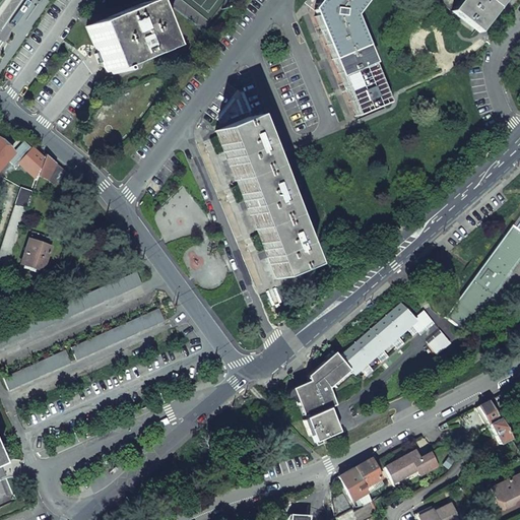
[(314,17),(355,117),(384,105),(351,16),(364,0),(319,0),(316,4),(318,6),(314,11),(316,16),(314,17)]
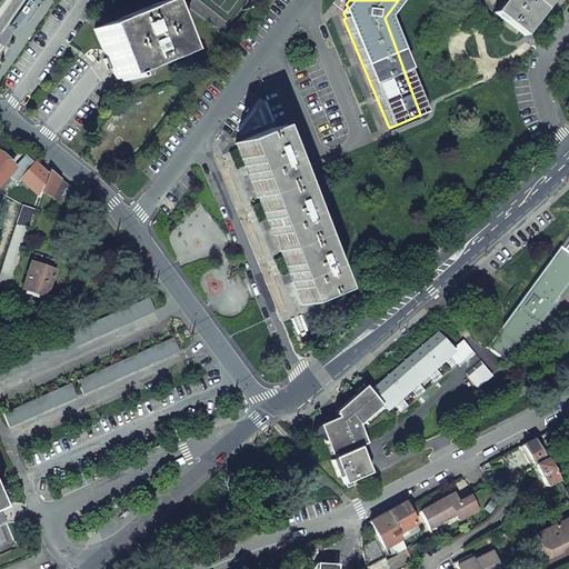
[(502,0),(493,12),(525,36),(551,0),(502,0)]
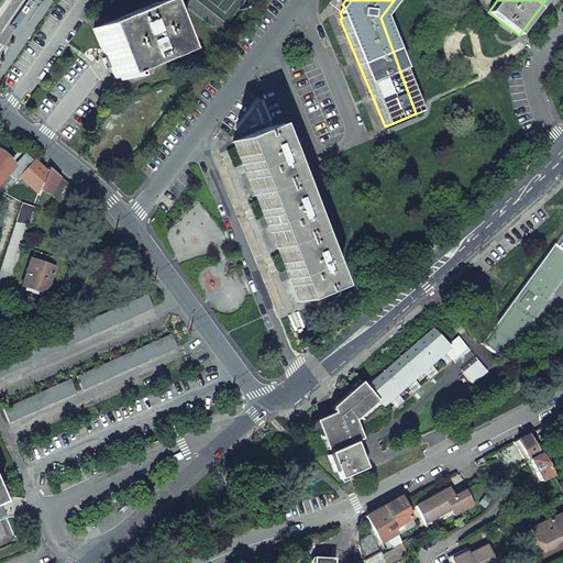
[(92,29),(114,79),(118,78),(120,81),(123,80),(122,76),(176,54),(155,3),(92,29)]
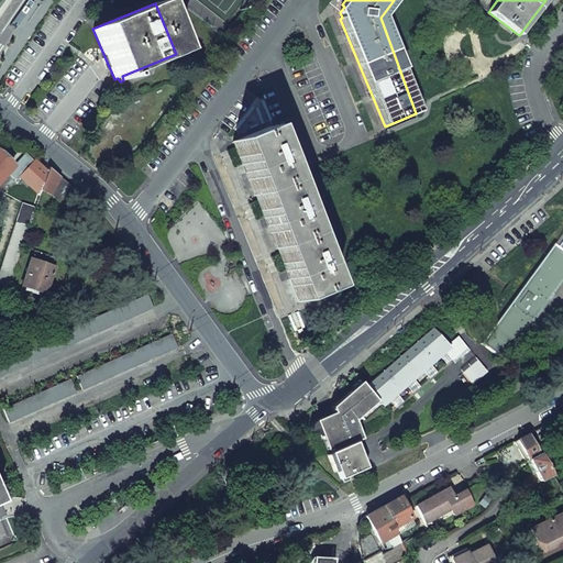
[(289,279),(299,302),(333,288),(267,128),(232,142),(245,173),(267,225),(289,279)]
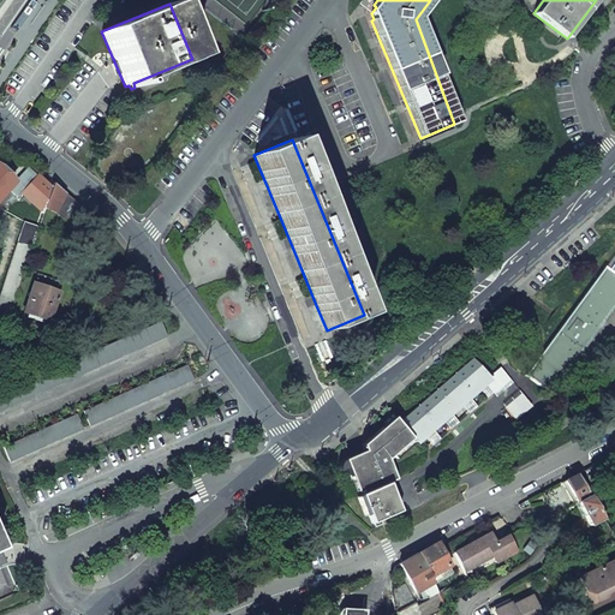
[(0,171),(0,196),(12,183),(0,171)]
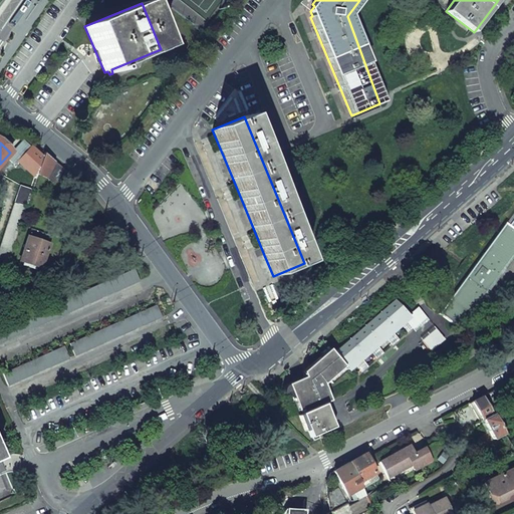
[(31,147),(17,162),(35,178),(37,174),(42,157),(31,147)]
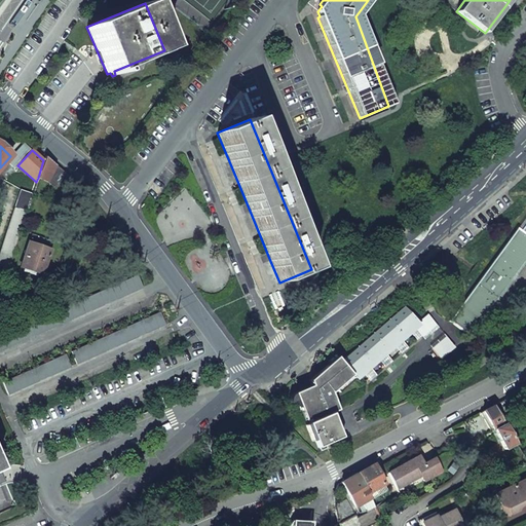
[(47,183),(53,188),(66,174),(45,157),(43,160),(38,178),(47,183)]
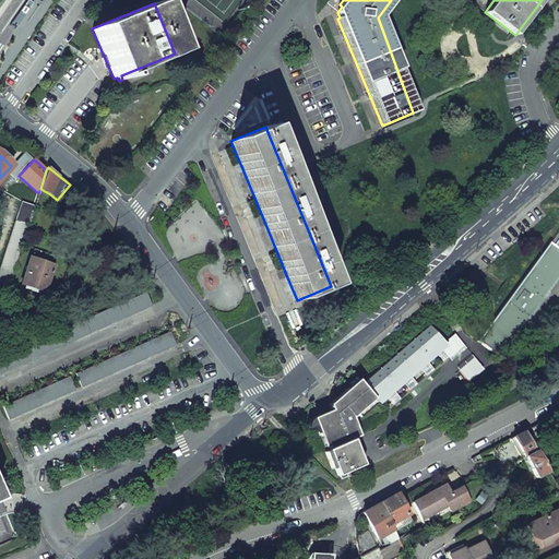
[(22,202),(15,221),(30,225),(34,206),(22,202)]
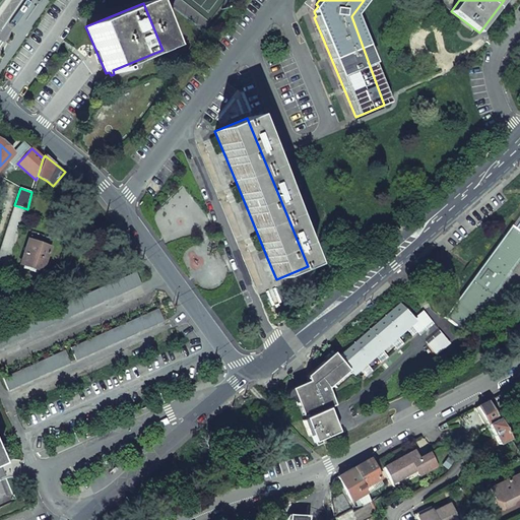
[(13,206),(0,247),(0,267),(6,270),(25,210),(13,206)]
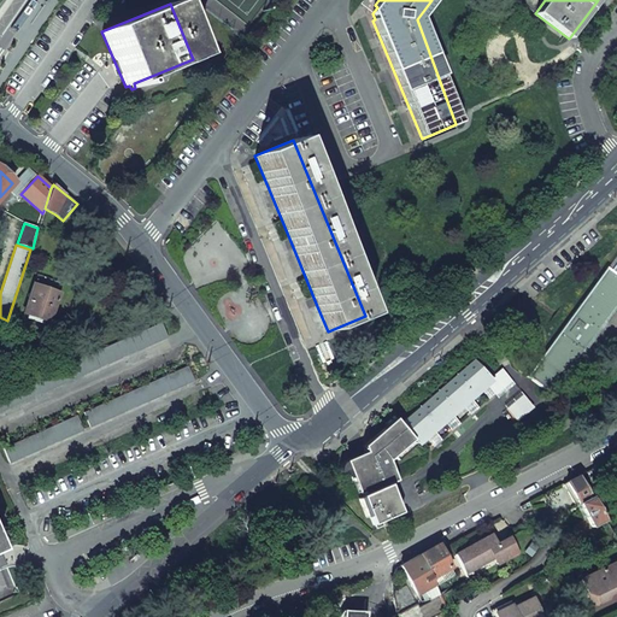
[(527,377),(550,393),(616,300),(616,260),(610,271),(606,269),(527,377)]
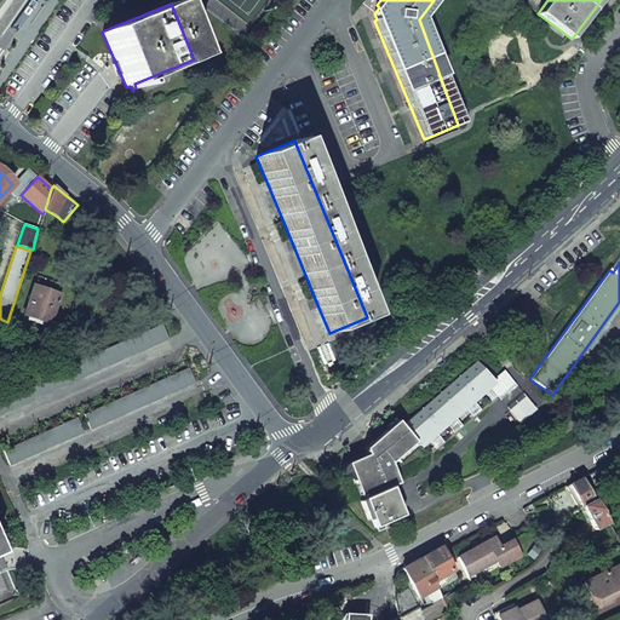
[(35,280),(23,315),(28,316),(27,320),(42,325),(44,322),(50,323),(61,290),(35,280)]
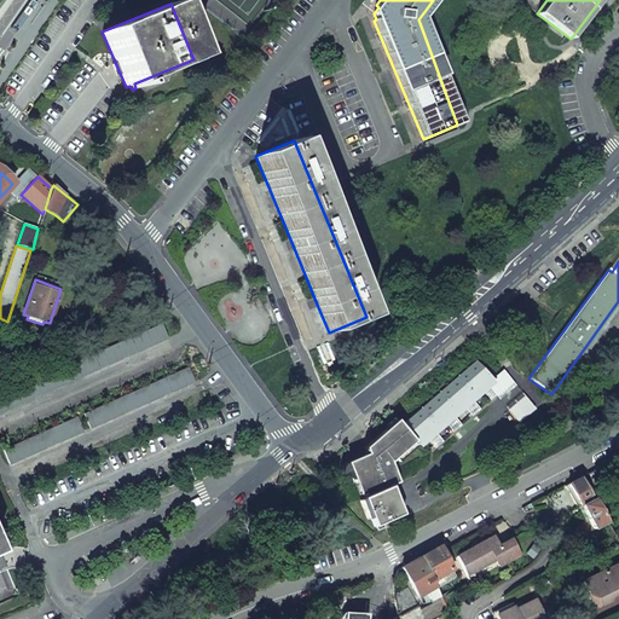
[(161,324),(0,394),(0,412),(168,340),(161,324)]
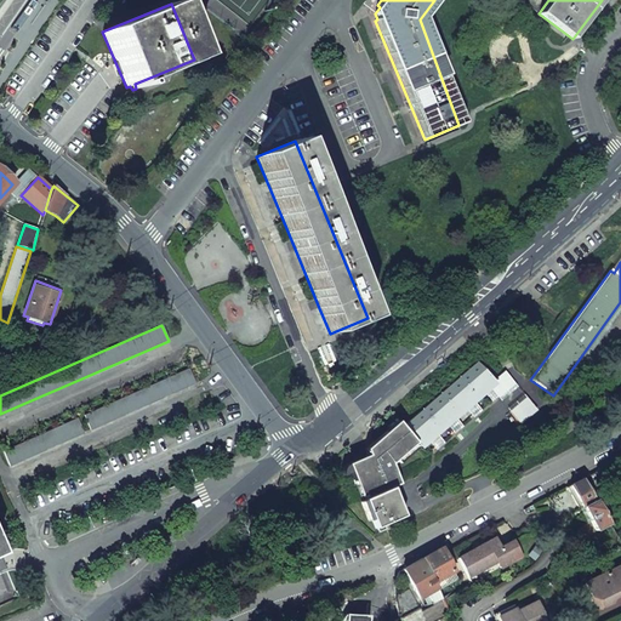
[(477,363),(402,427),(419,448),(428,439),(436,433),(448,422),(454,416),(466,406),(473,400),(484,391),(491,400),(496,396),(499,398),(516,383),(503,371),(493,381),(477,363)]
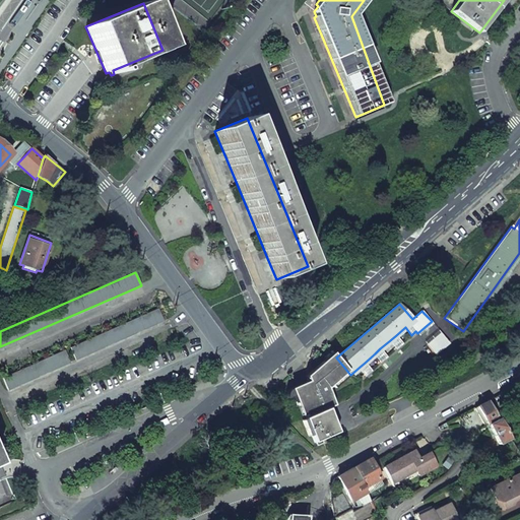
[(157,309),(70,348),(75,361),(164,322),(157,309)]
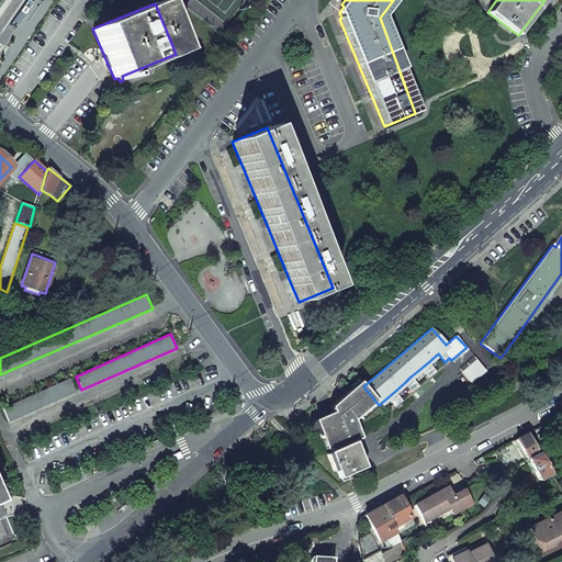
[(476,360),(462,373),(472,384),(486,371),(476,360)]
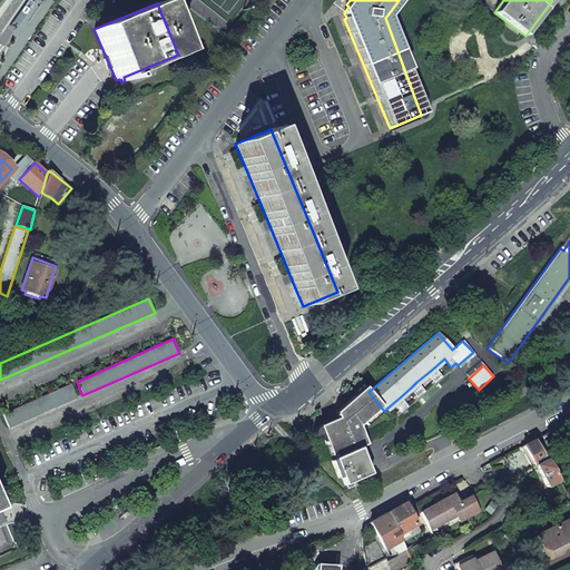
[(434,367),(428,373),(434,382),(441,376),(434,367)]
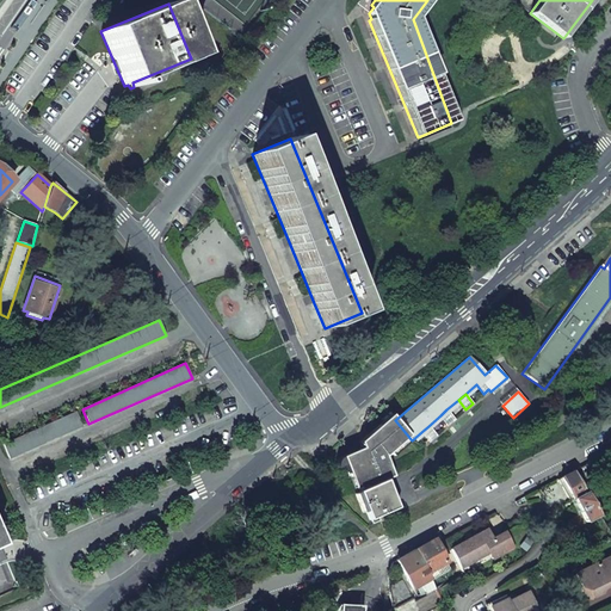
[(446,409),(440,415),(448,425),(455,419),(446,409)]
